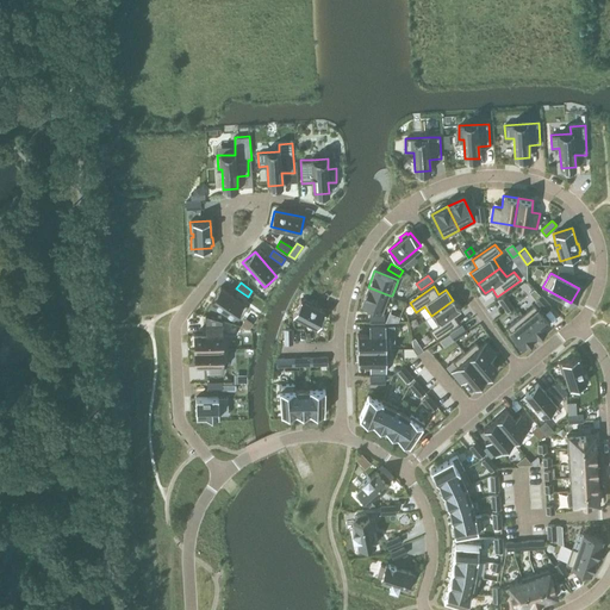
[(221,287),(211,300),(234,316),(238,319),(248,306),(243,303),(221,287)]
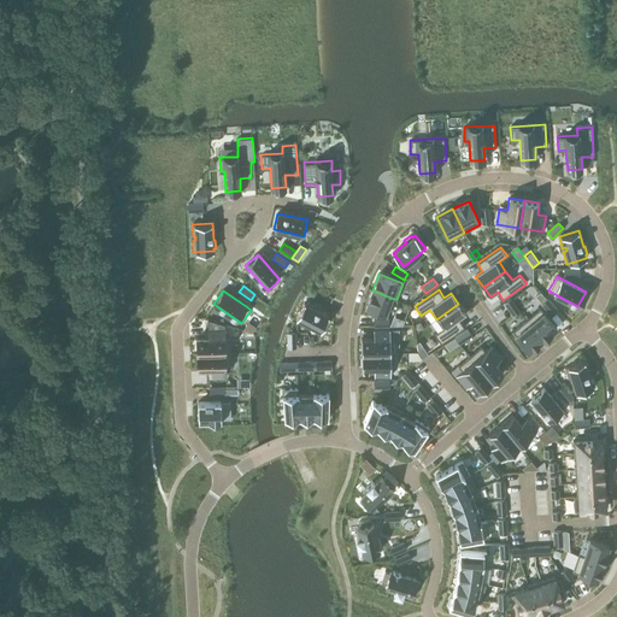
[(372,291),(365,307),(387,316),(394,299),(372,291)]
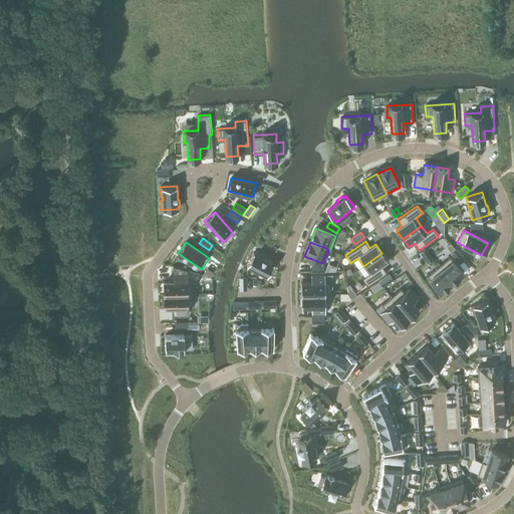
[(426,249),(421,253),(424,258),(429,254),(426,249)]
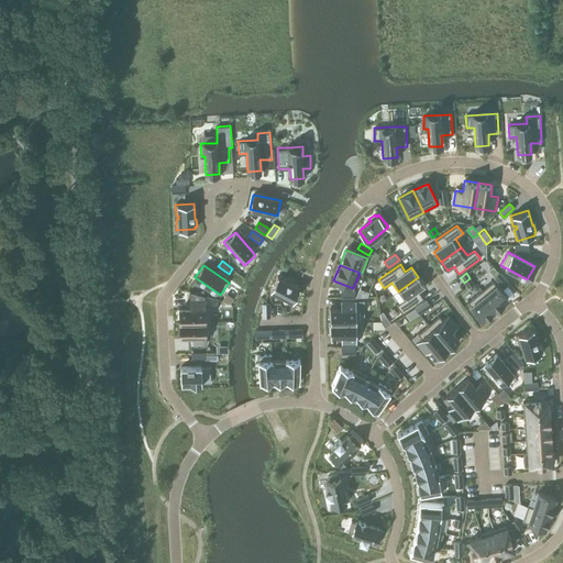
[(499,273),(495,277),(504,287),(508,283),(499,273)]
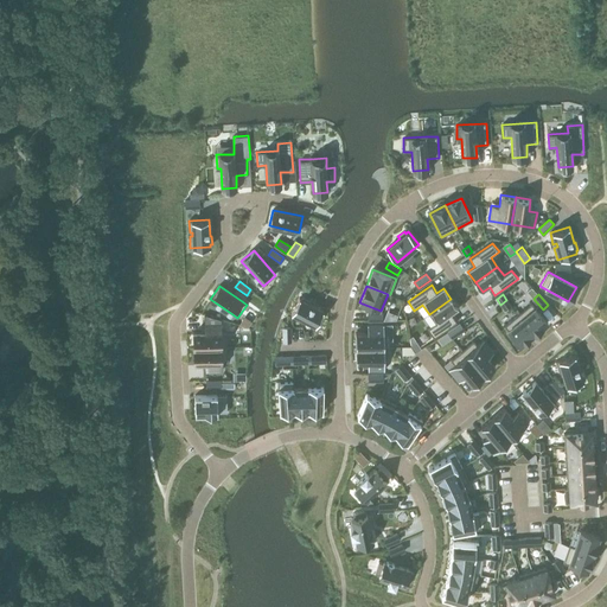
[(299,298),(292,312),(315,325),(324,311),(310,302),(310,300),(302,296),(301,299),(299,298)]
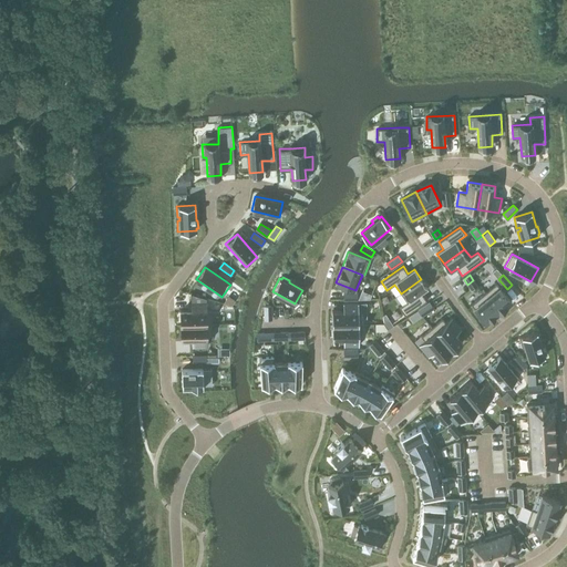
[(406,301),(399,307),(405,316),(426,300),(422,294),(429,289),(421,279),(401,294),(406,301)]
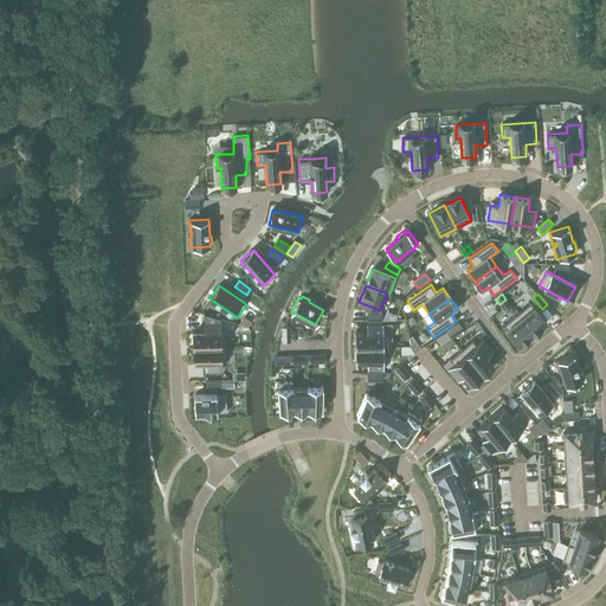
[(530,302),(517,314),(534,334),(547,322),(530,302)]
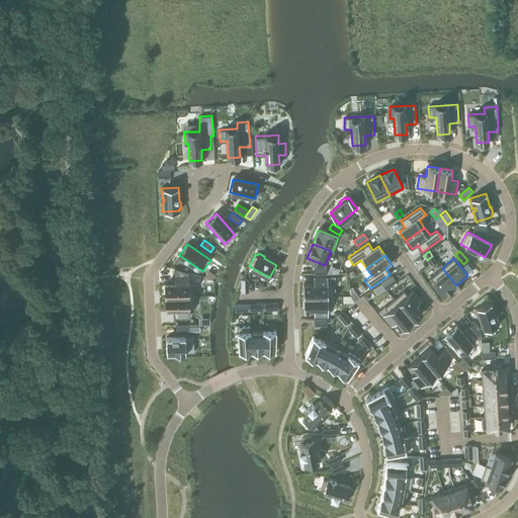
[(188,272),(174,268),(175,277),(188,276),(188,272)]
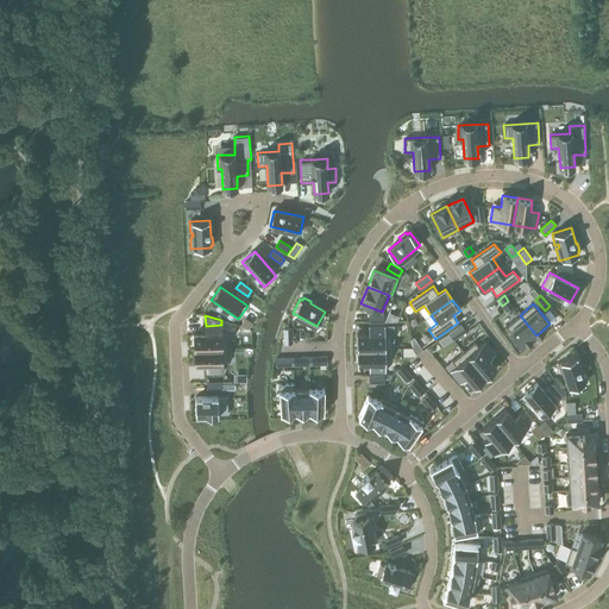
[(520,315),(506,327),(522,346),(537,336),(520,315)]
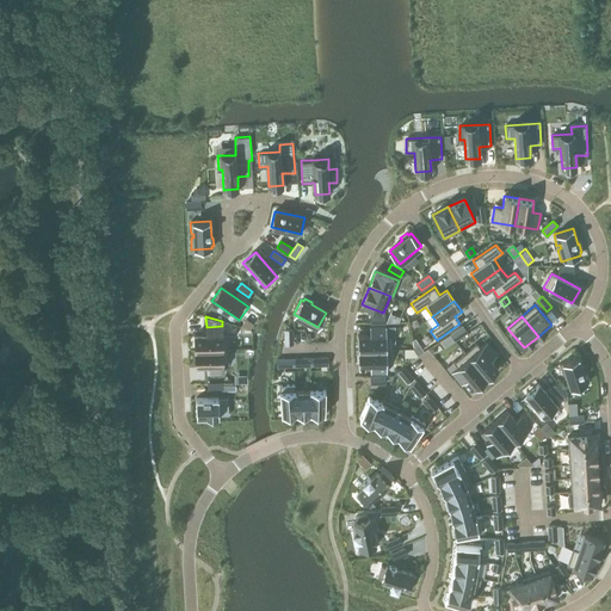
[(207,335),(195,335),(195,351),(229,350),(228,334),(223,334),(222,326),(207,327),(207,335)]
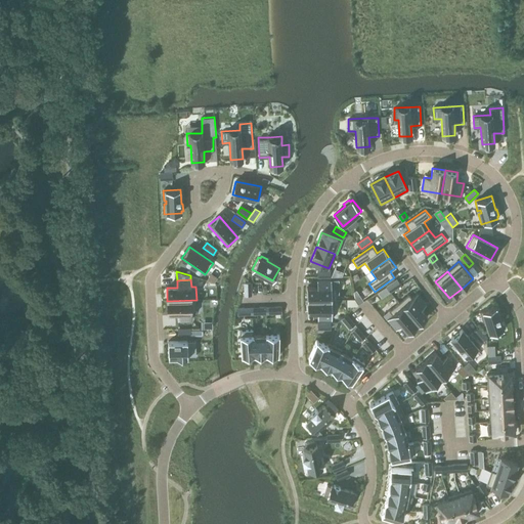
[(317,287),(307,287),(307,300),(332,300),(331,279),(317,279),(317,287)]
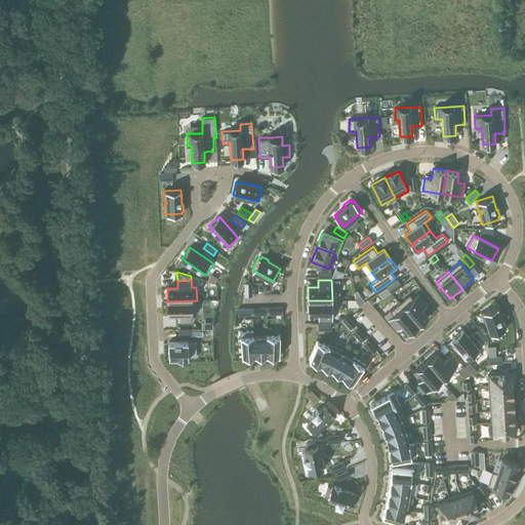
[(397,280),(388,287),(391,292),(401,285),(397,280)]
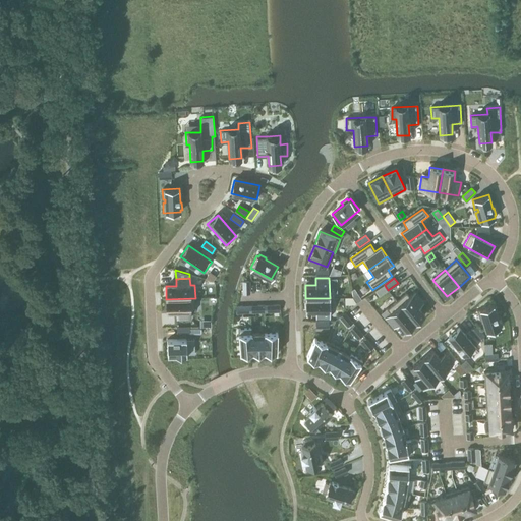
[(406,292),(397,300),(415,323),(425,314),(418,306),(423,302),(415,291),(409,296),(406,292)]
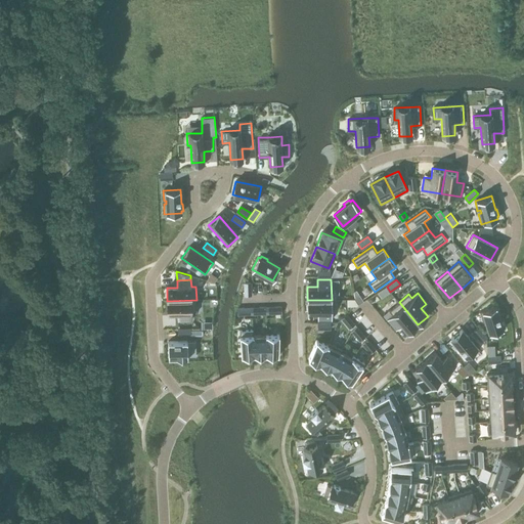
[(197,300),(167,301),(167,313),(178,313),(178,320),(191,319),(191,312),(197,312),(197,300)]
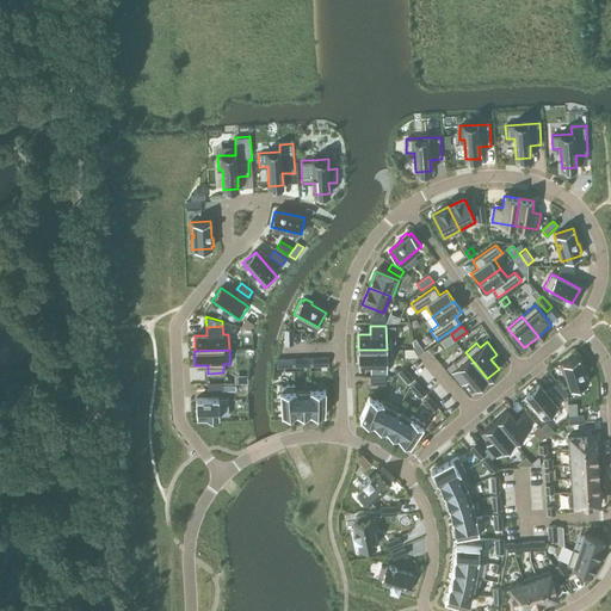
[(387,350),(358,350),(358,365),(370,364),(370,372),(389,372),(389,350),(387,350)]
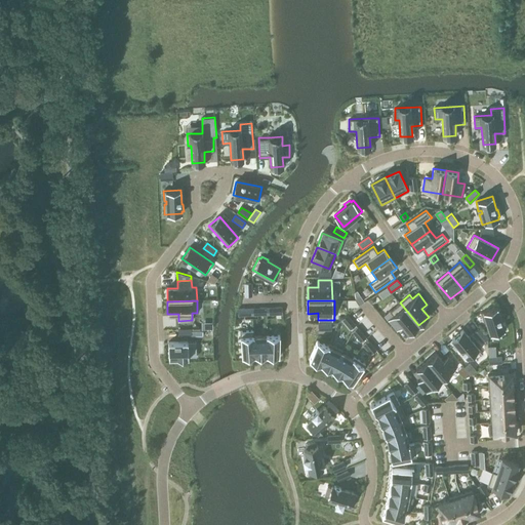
[(393,315),(388,319),(397,330),(402,326),(408,333),(418,325),(400,303),(390,311),(393,315)]
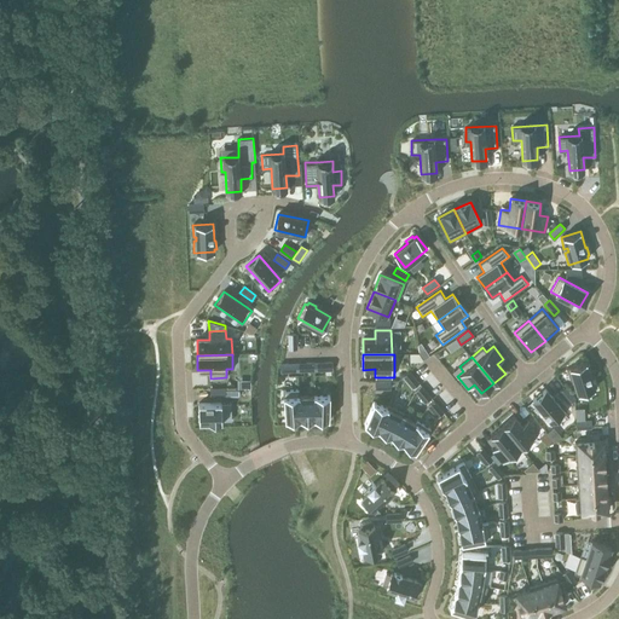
[(586,362),(567,368),(571,380),(573,380),(578,394),(595,388),(590,372),(593,371),(589,364),(588,365),(586,362)]
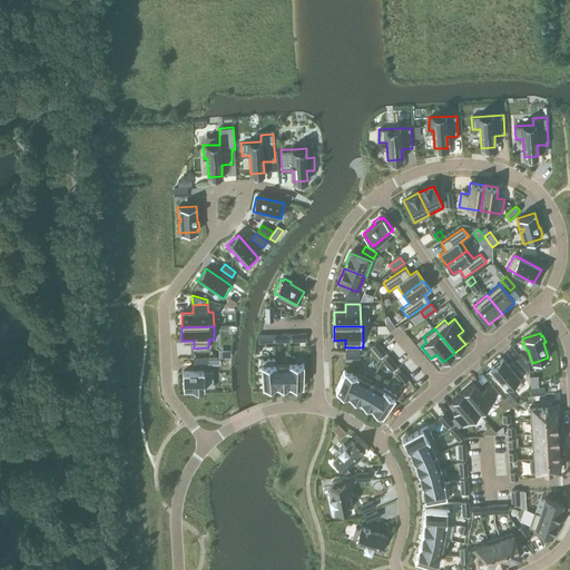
[(423,337),(418,343),(421,346),(426,342),(423,337)]
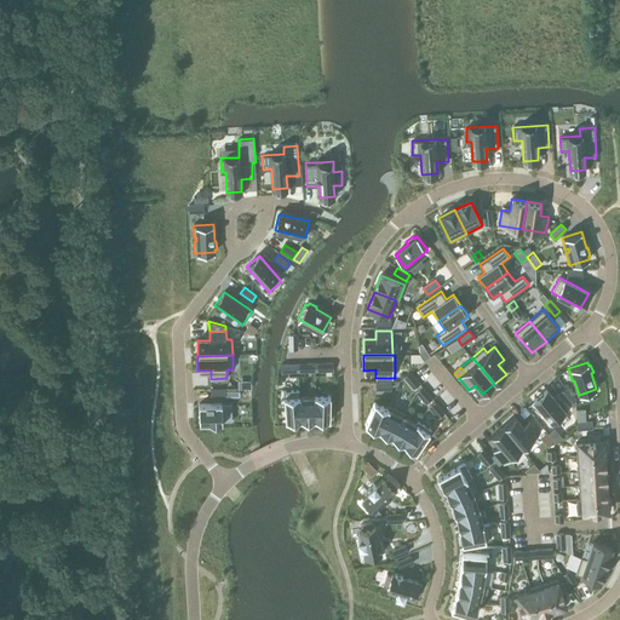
[(409,372),(405,377),(409,383),(414,378),(409,372)]
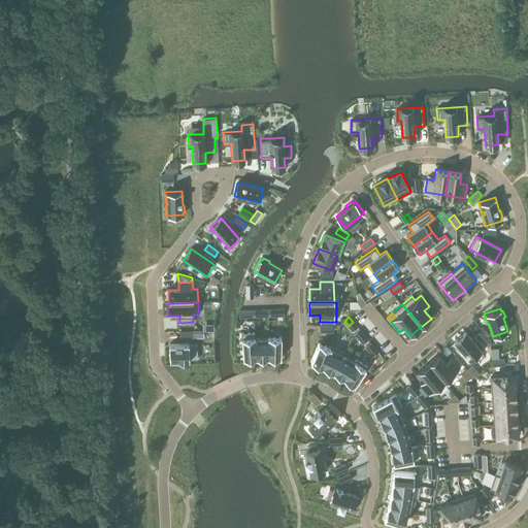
[(360,329),(355,333),(359,338),(363,334),(360,329)]
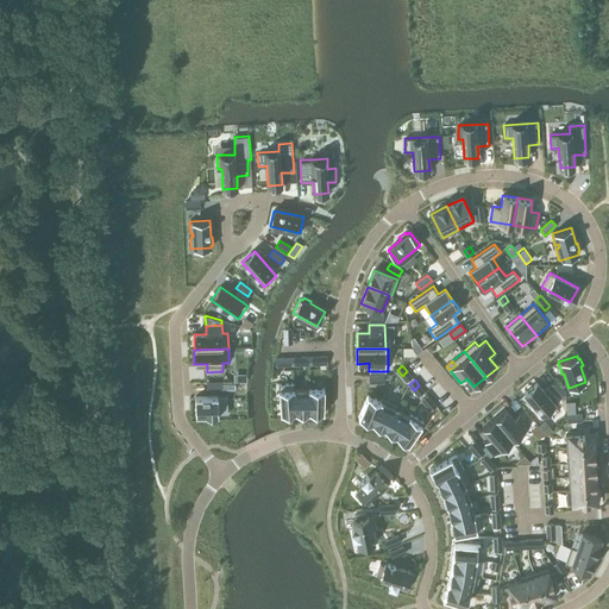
[(557,382),(551,385),(559,397),(565,393),(557,382)]
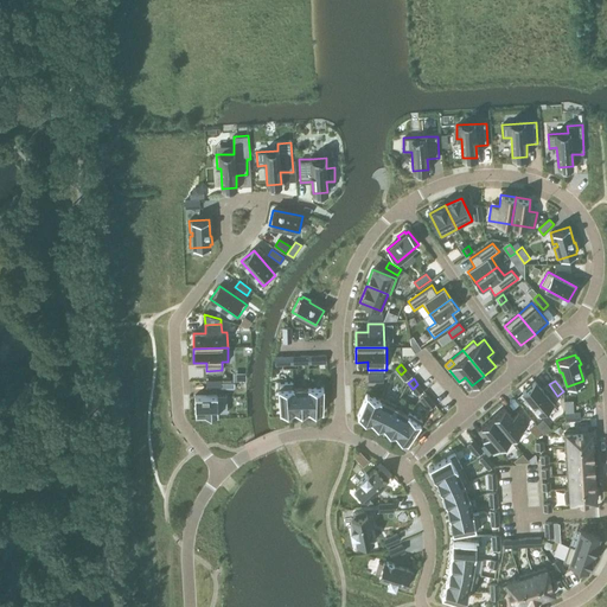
[(293,382),(278,383),(280,413),(294,411),(293,388),(293,382)]
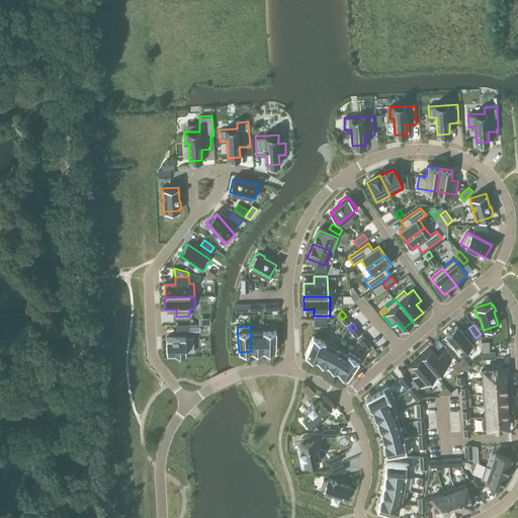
[(456,326),(446,334),(462,354),(473,345),(456,326)]
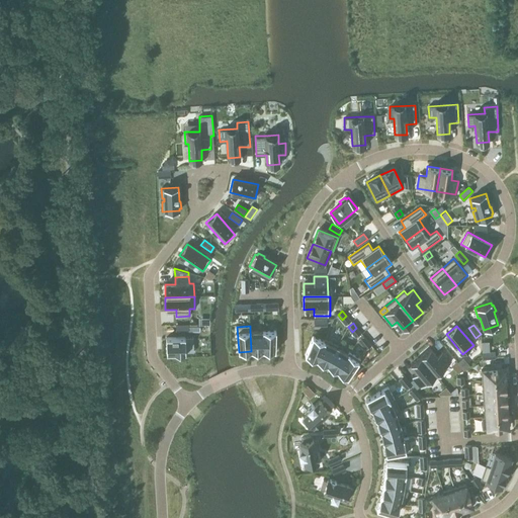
[(263,330),(250,331),(251,351),(263,350),(263,330)]
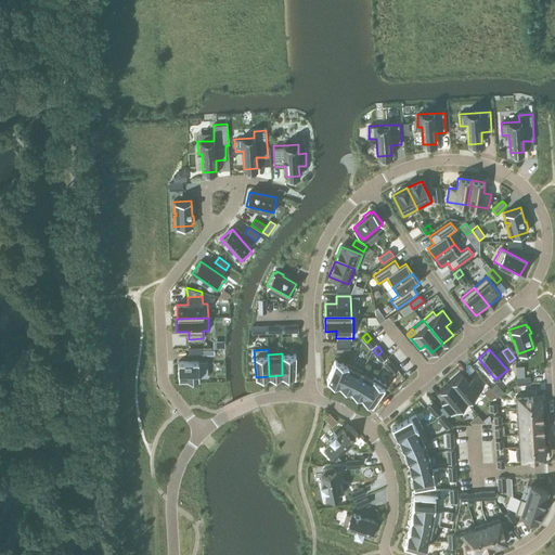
[(296,355),(282,353),(282,375),(295,376),(296,355)]
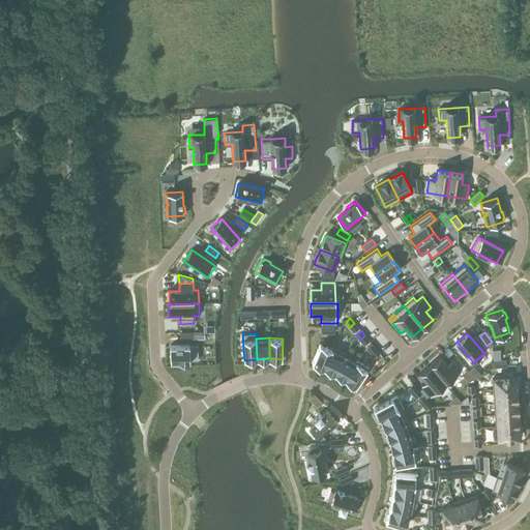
[(320,344),(312,363),(323,367),(331,349),(320,344)]
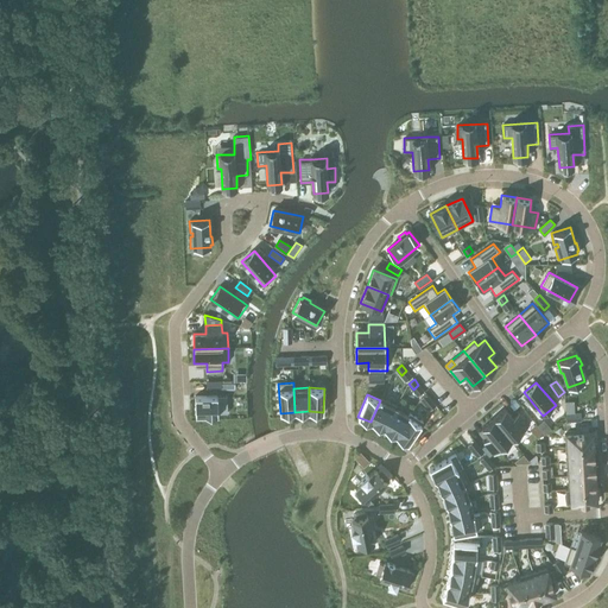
[(426,394),(420,399),(425,404),(431,399),(426,394)]
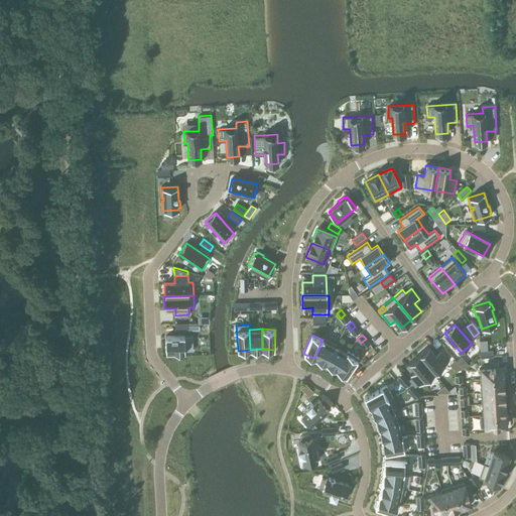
[(184,336),(165,337),(166,352),(184,352),(184,336)]
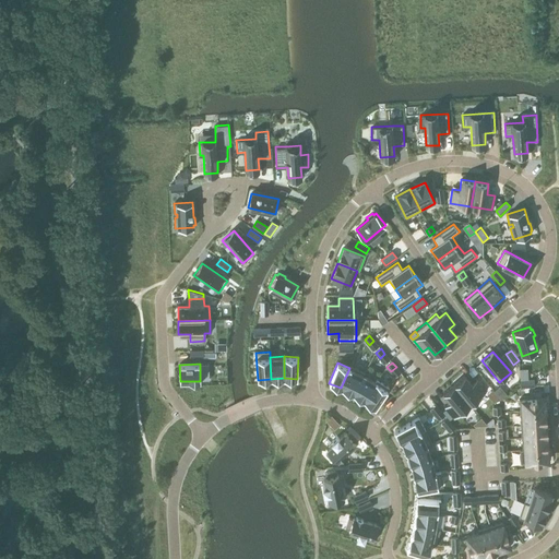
[(349,368),(341,388),(353,393),(364,375),(365,372),(351,366),(349,368)]
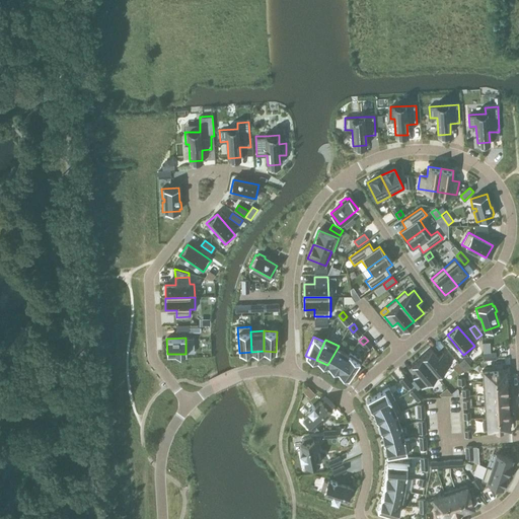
[(338,348),(327,365),(338,371),(349,355),(338,348)]
